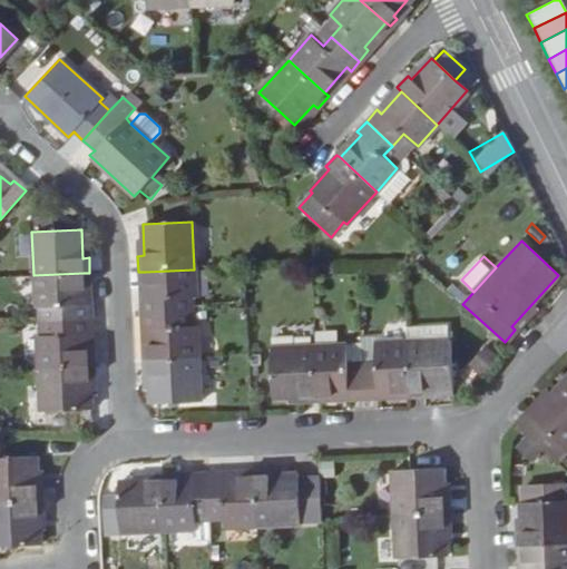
[(139,314),(179,312),(179,298),(195,297),(194,270),(145,272),(146,300),(138,301),(139,314)]
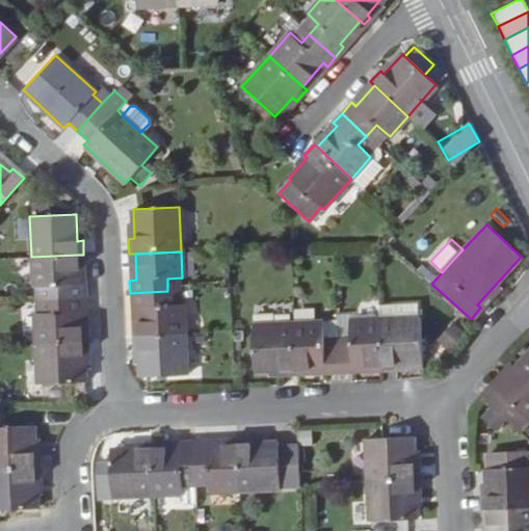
[(79,281),(78,255),(31,257),(32,283),(50,283),(51,295),(85,294),(85,281),(79,281)]
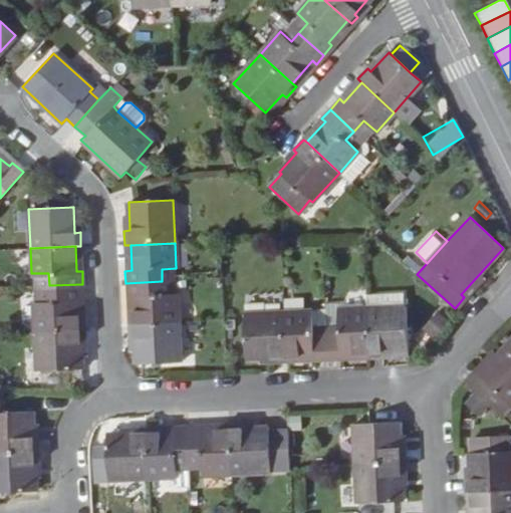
[(179,322),(177,293),(163,293),(162,281),(125,283),(125,295),(133,294),(134,324),(179,322)]
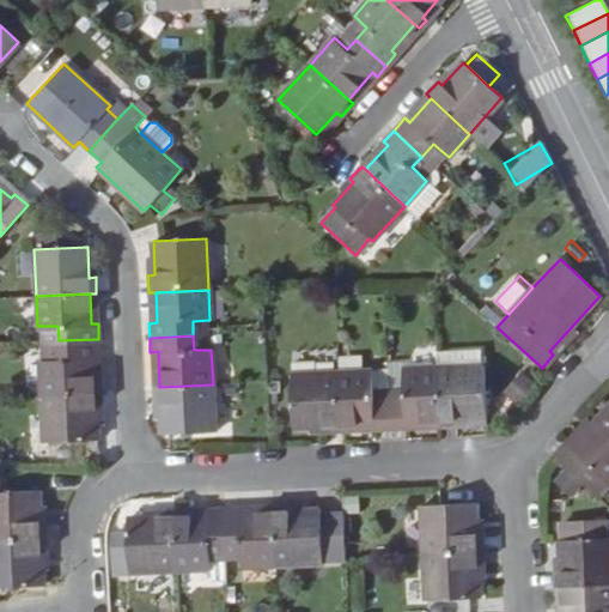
[(92,356),(99,355),(98,339),(59,340),(59,357),(40,358),(41,392),(93,389),(92,356)]
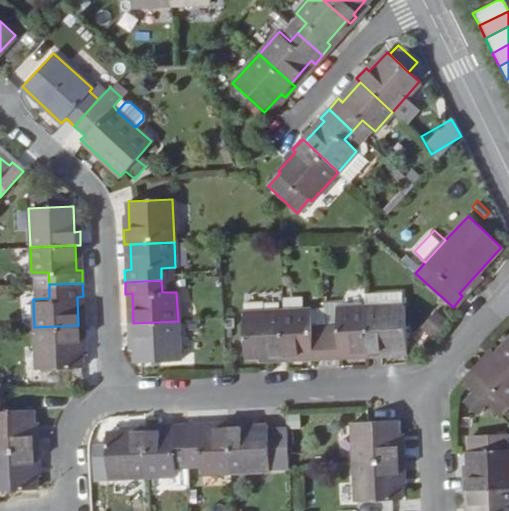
[(364,293),(365,307),(404,305),(404,291),(364,293)]
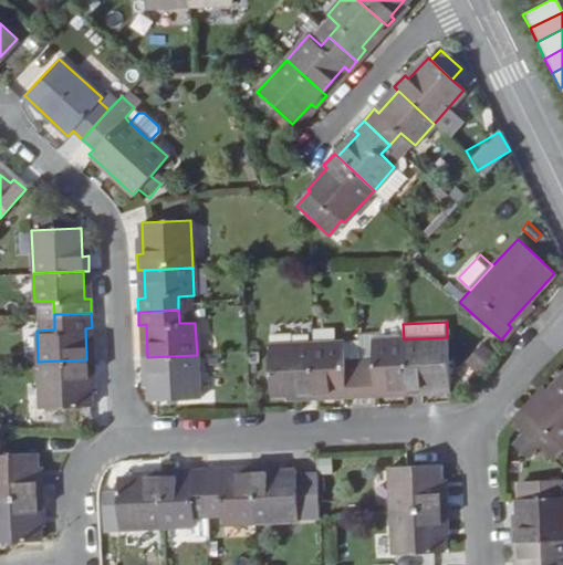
[(423,388),(449,387),(447,337),(404,339),(406,388),(407,394),(424,393),(423,388)]
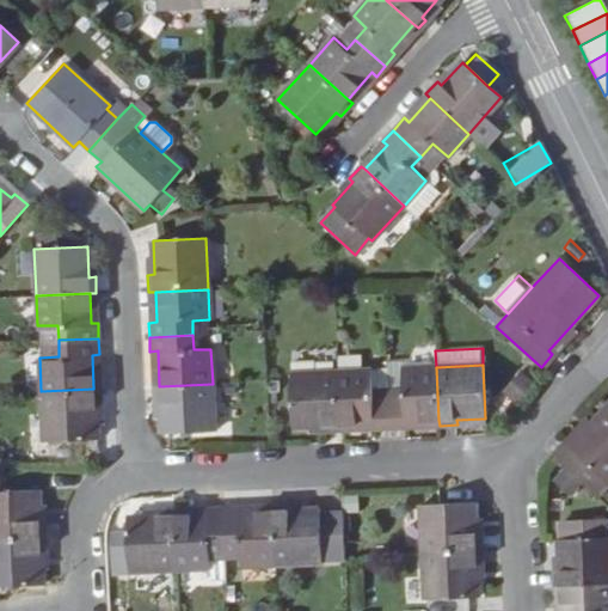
[(404,422),(438,420),(436,367),(386,370),(387,386),(390,428),(404,427),(404,422)]
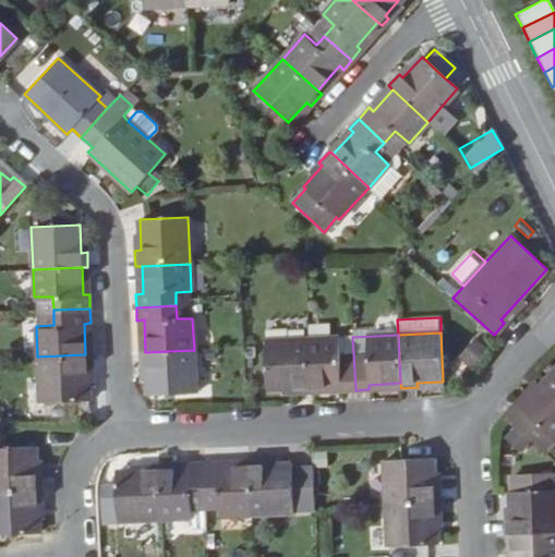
[(353,352),(352,337),(339,338),(340,353),(353,352)]
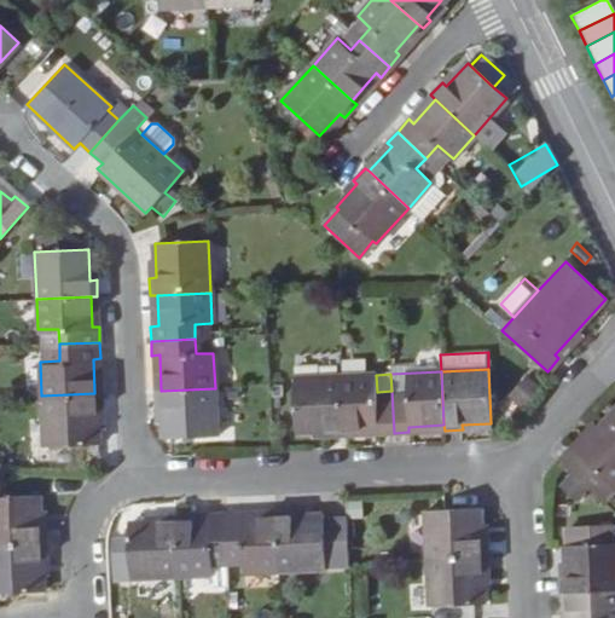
[(394,433),(392,391),(377,392),(376,375),(342,376),(344,429),(378,428),(378,433),(394,433)]
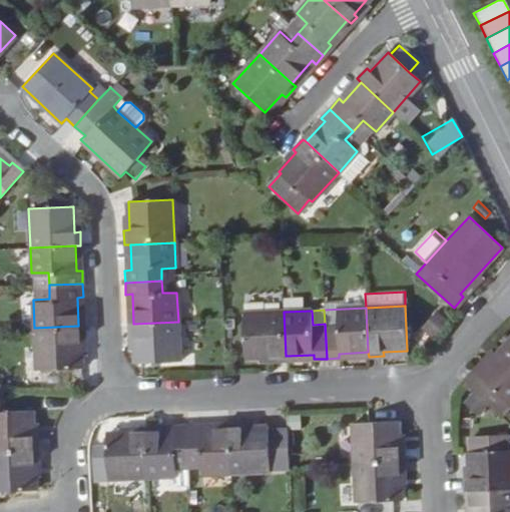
[(438,311),(422,329),(433,338),(449,320),(438,311)]
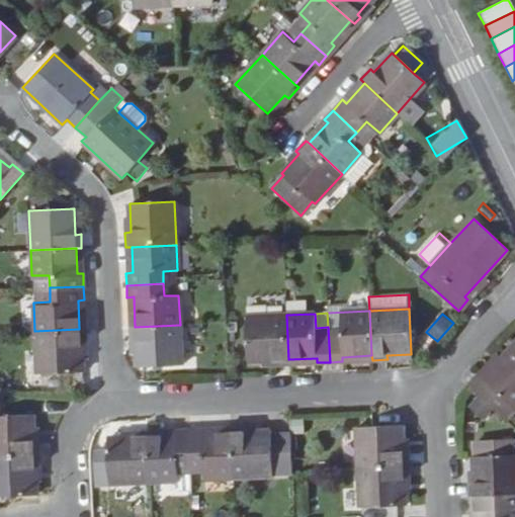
[(288,359),(286,315),(245,318),(247,361),(273,359),(274,365),(288,364),(288,359)]
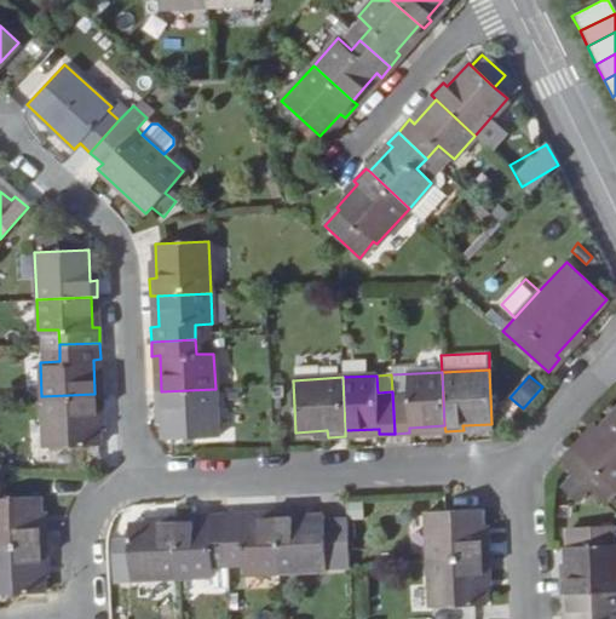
[(216,389),(161,391),(153,391),(154,411),(161,410),(163,439),(218,436),(216,389)]
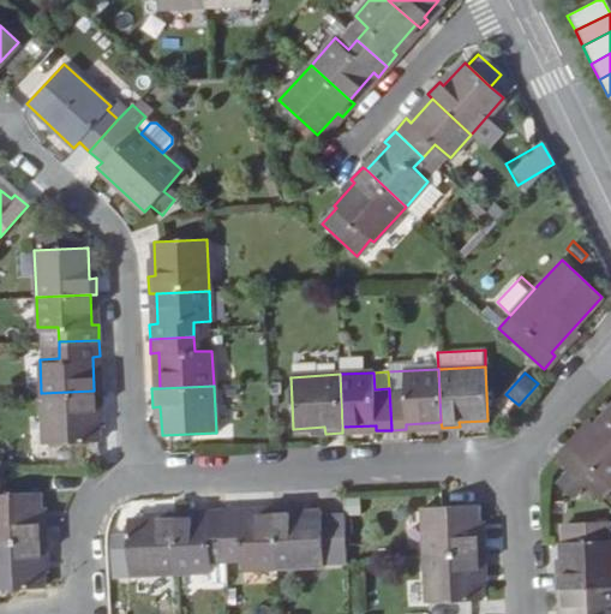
[(101,391),(94,391),(41,393),(43,442),(96,440),(95,409),(102,407),(101,391)]
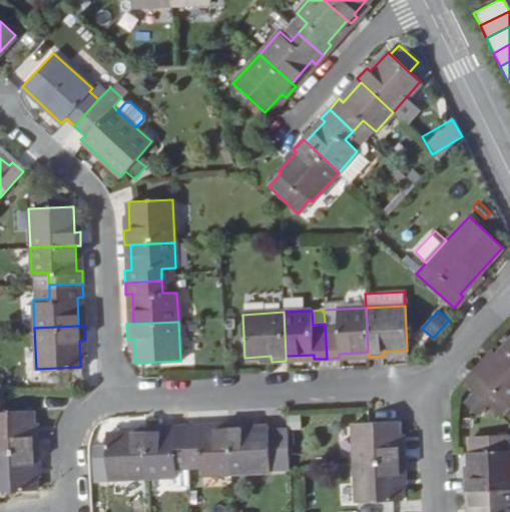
[(509,408),(509,333),(475,373),(472,370),(462,381),(502,417),(509,408)]
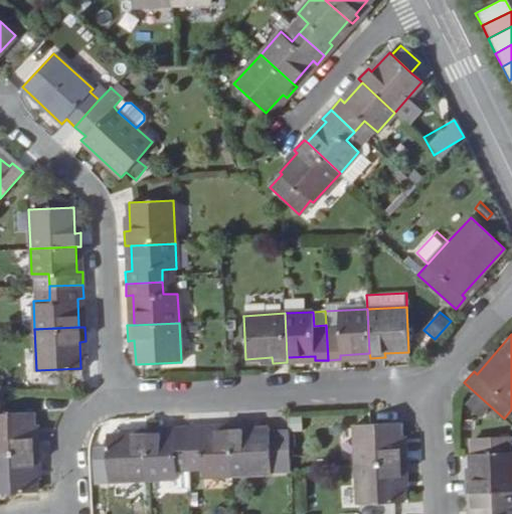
[(0,452),(37,450),(37,437),(32,437),(30,412),(0,413),(0,452)]
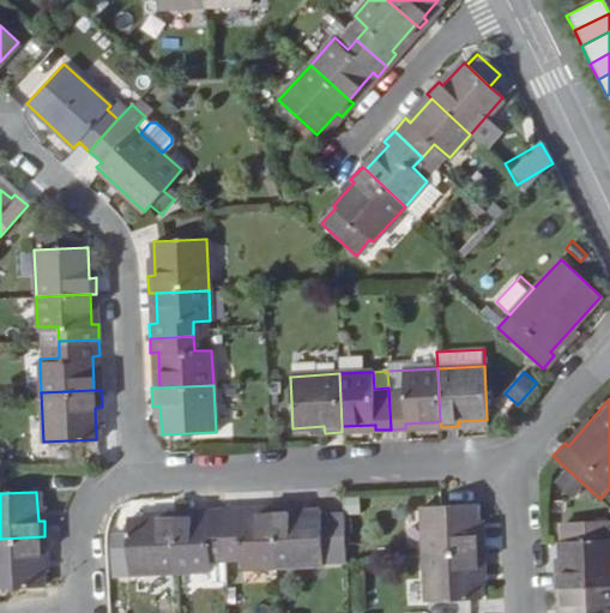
[(424,554),(483,551),(482,534),(476,535),(475,504),(422,506),(424,554)]
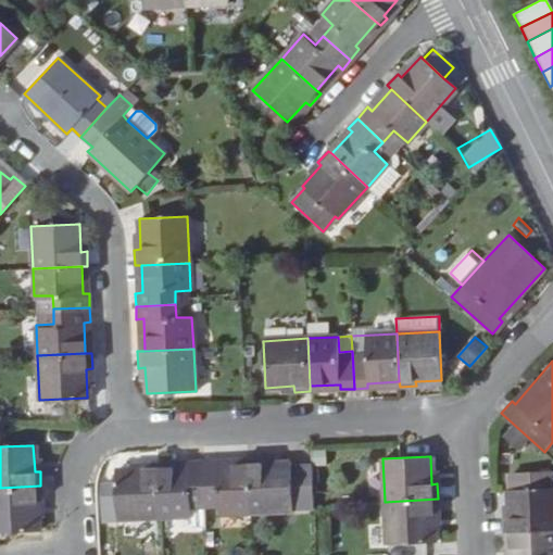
[(246,458),(247,463),(249,512),(314,508),(312,465),(290,467),(289,462),(267,463),(266,457),(246,458)]
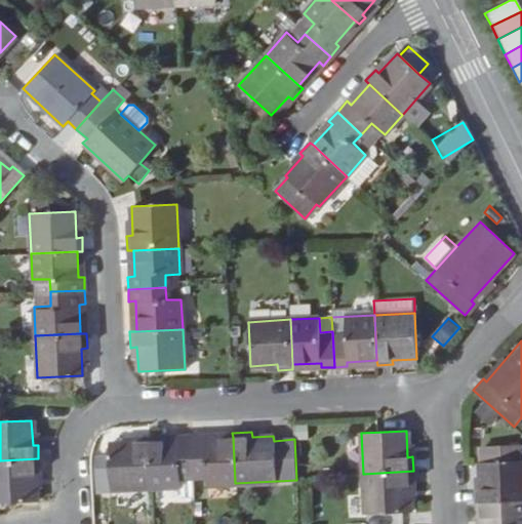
[(192,434),(194,480),(208,479),(209,484),(235,483),(233,437),(206,438),(206,433),(192,434)]
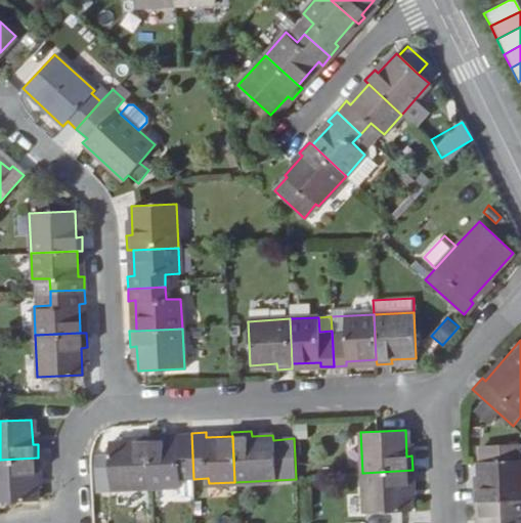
[(180,479),(193,479),(191,433),(177,433),(178,439),(147,440),(149,487),(180,485),(180,479)]
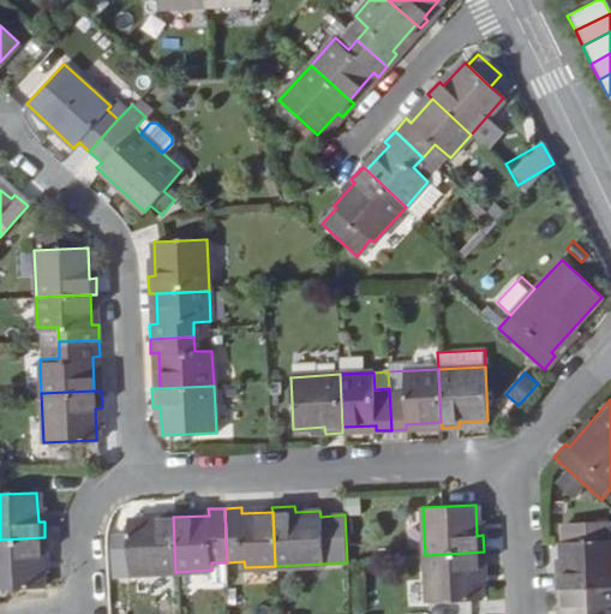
[(175,572),(172,512),(153,512),(153,519),(126,520),(129,574),(175,572)]
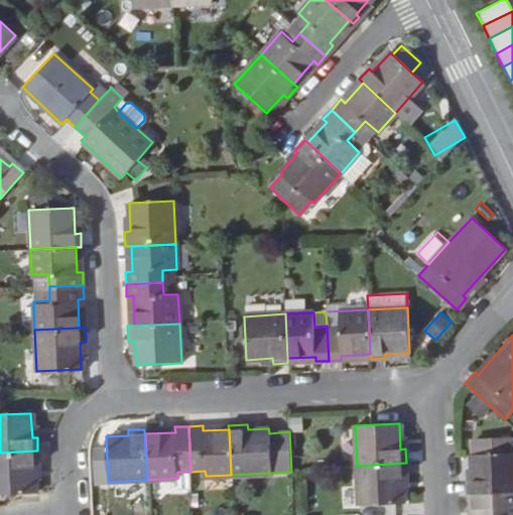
[(0,494),(34,492),(33,467),(38,467),(37,451),(0,453),(0,494)]
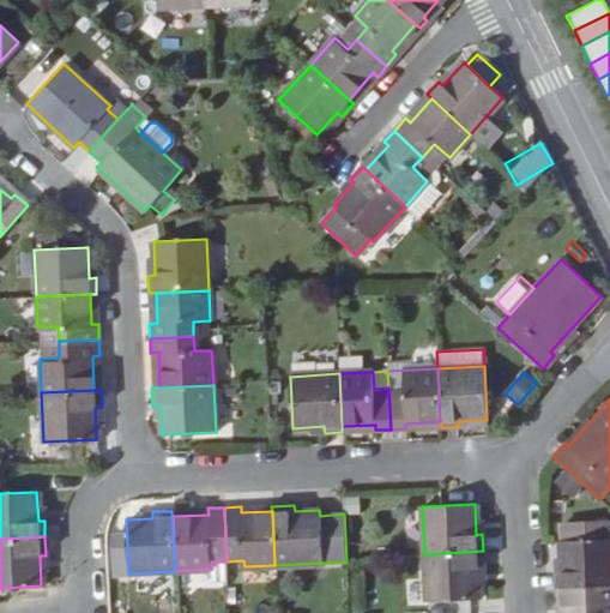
[(555,590),(561,590),(609,588),(609,538),(560,541),(560,571),(554,571),(555,590)]
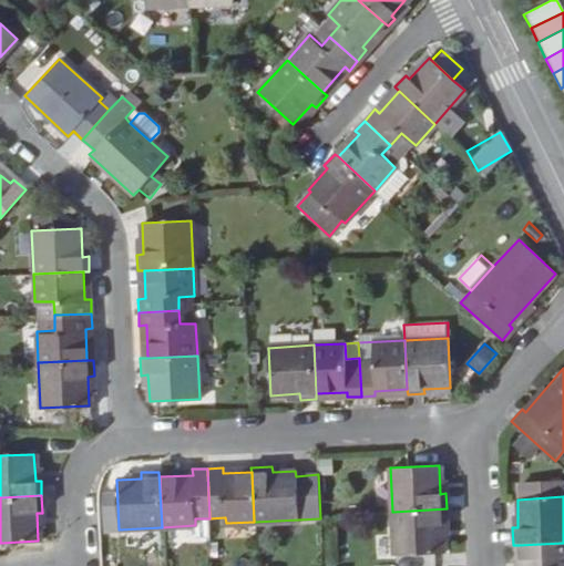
[(442,525),(447,524),(447,508),(392,512),(395,555),(442,553),(442,525)]
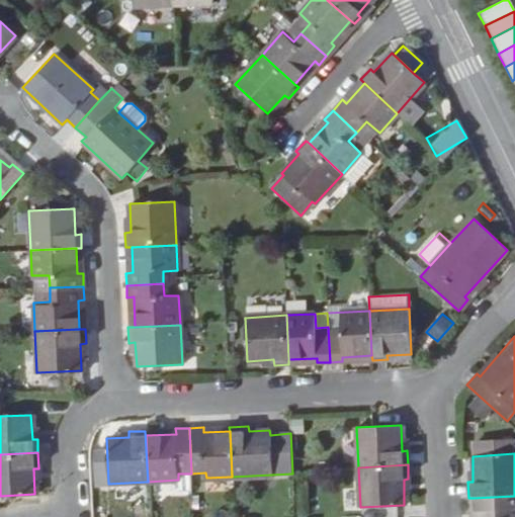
[(514,516),(514,496),(474,498),(474,516),(514,516)]
